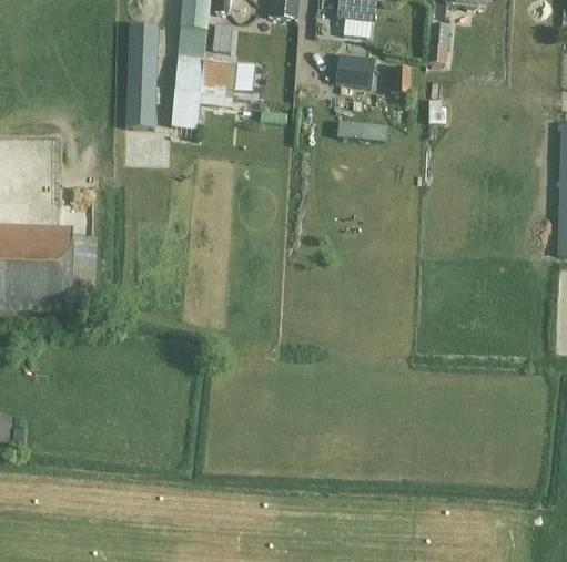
[(181,27),(208,30),(211,0),(182,0),(180,26),(181,27)]
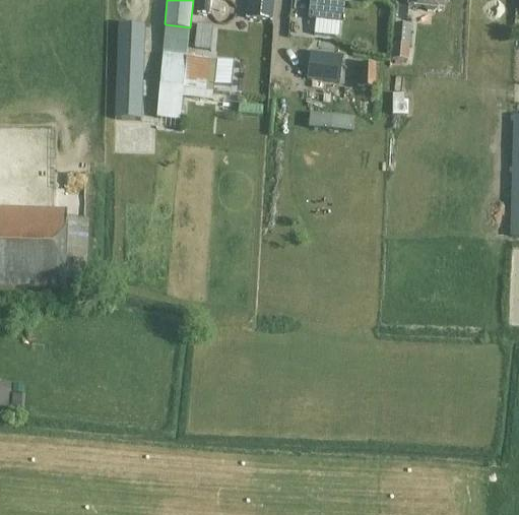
[(198,0),(197,9),(210,10),(211,0),(198,0)]
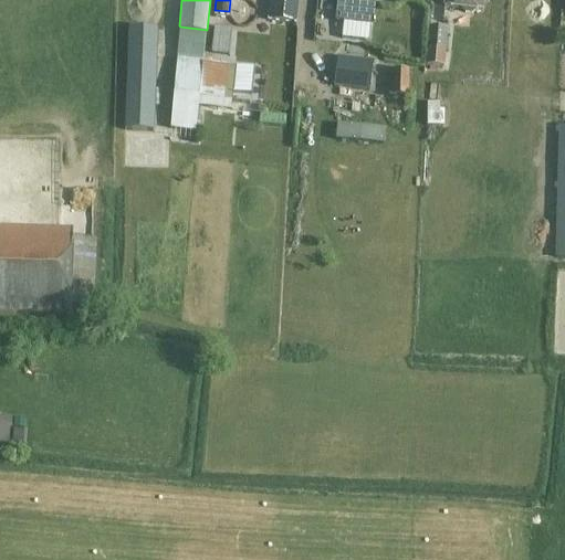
[(270,0),(268,17),(296,19),(299,0),(270,0)]
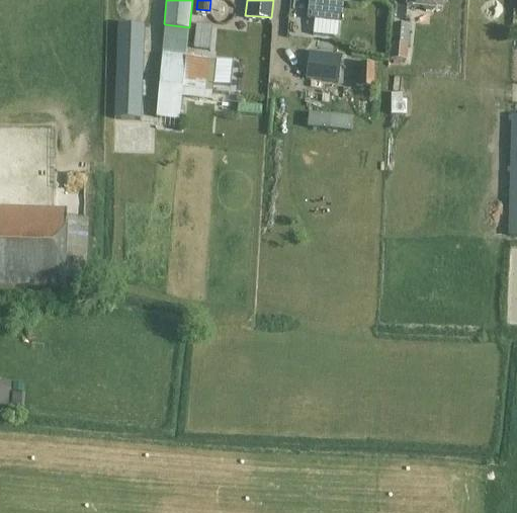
[(308,0),(307,15),(341,19),(343,0),(308,0)]
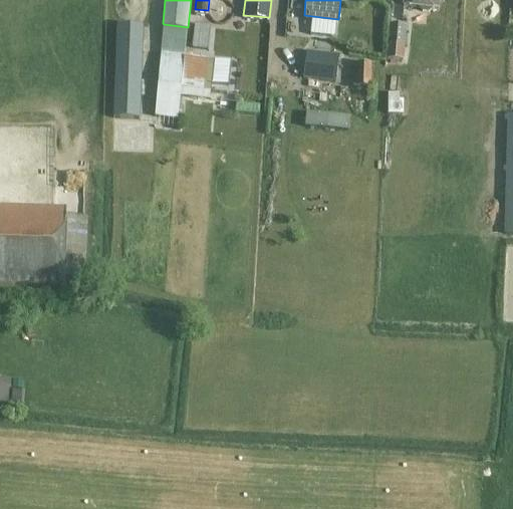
[(403,0),(403,1),(419,3),(420,4),(420,5),(420,6),(421,7),(423,9),(424,9),(425,9),(426,9),(428,9),(429,9),(430,8),(431,7),(432,6),(433,5),(438,5),(438,0),(403,0)]
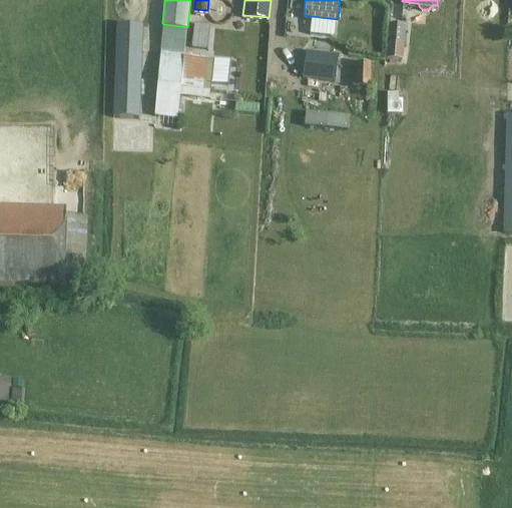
[(191,45),(207,47),(210,22),(194,20),(191,45)]
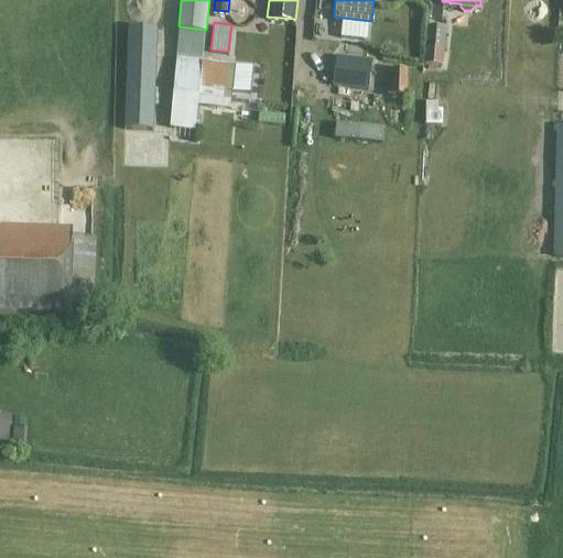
[(425,61),(444,62),(446,23),(428,22),(425,61)]
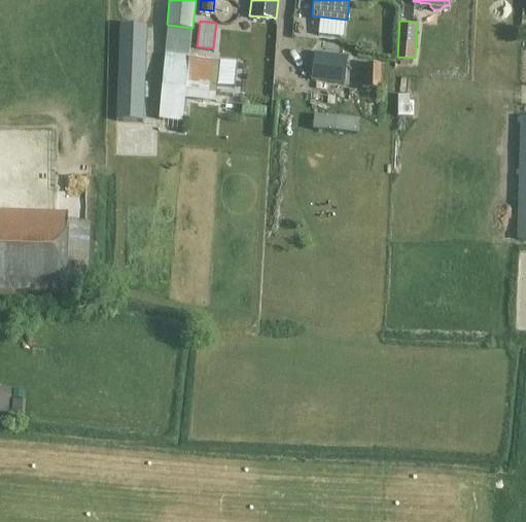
[(116,116),(143,117),(147,24),(120,23),(116,116)]
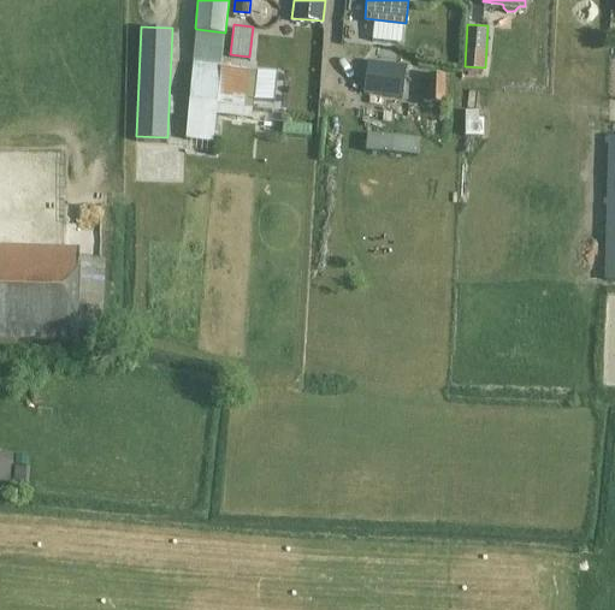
[(219,64),(220,64),(225,33),(196,29),(194,60),(219,64)]
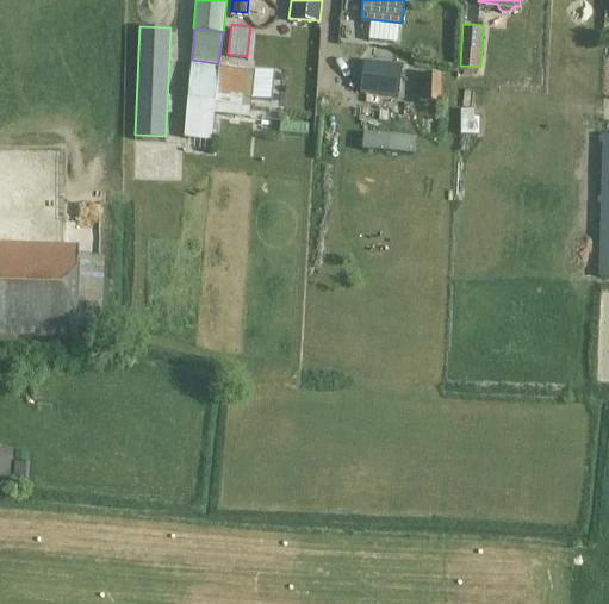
[(360,88),(398,94),(403,61),(364,56),(360,88)]
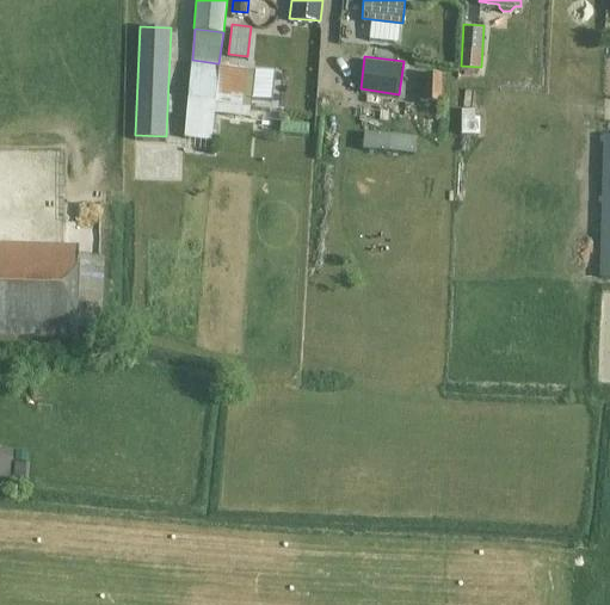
[(186,96),(214,98),(217,63),(192,60),(190,60),(186,96)]
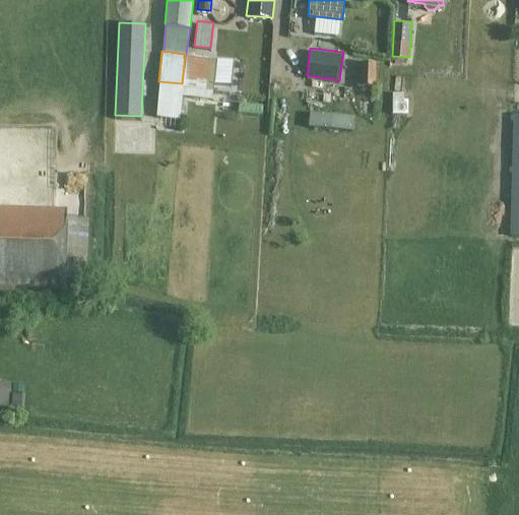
[(186,56),(183,87),(212,89),(213,82),(216,58),(186,56)]
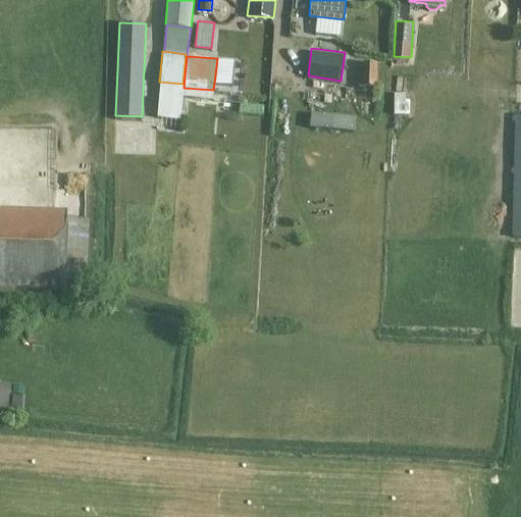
[(230,84),(232,59),(217,58),(214,83),(230,84)]
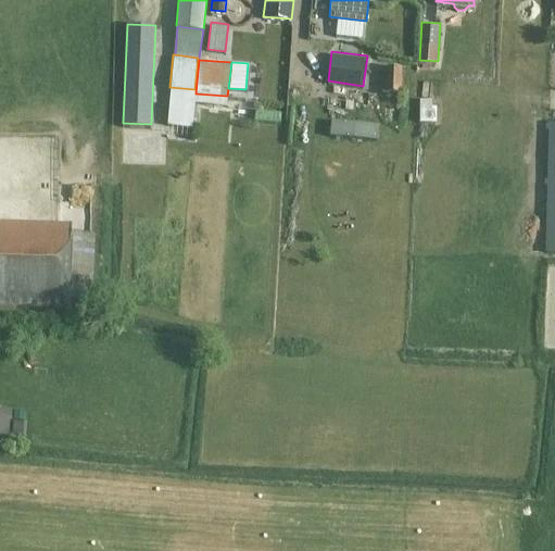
[(385,90),(402,90),(402,65),(386,64),(385,90)]
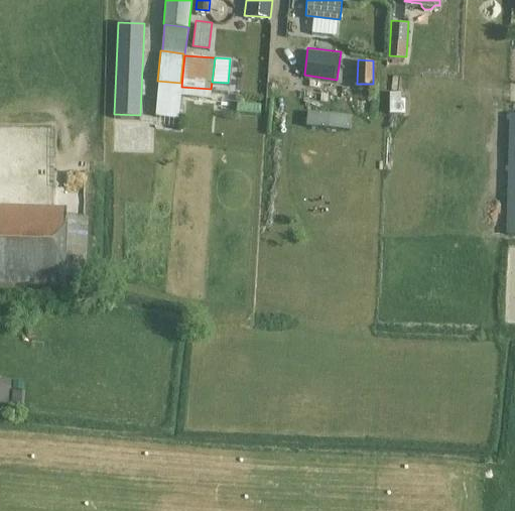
[(399,66),(391,66),(389,110),(404,110),(404,97),(400,97),(401,78),(399,78),(399,66)]
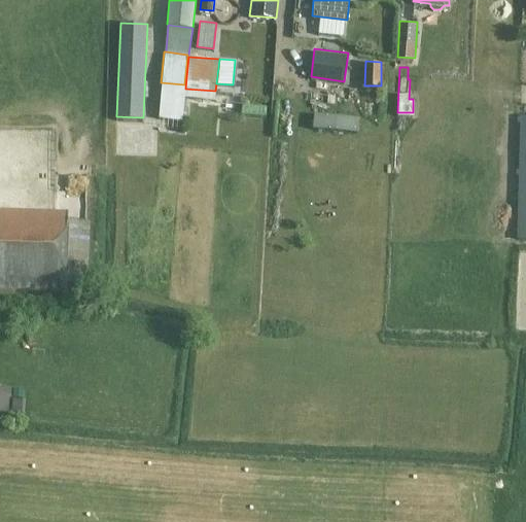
[(525,113),(521,113),(517,236),(525,236),(525,113)]
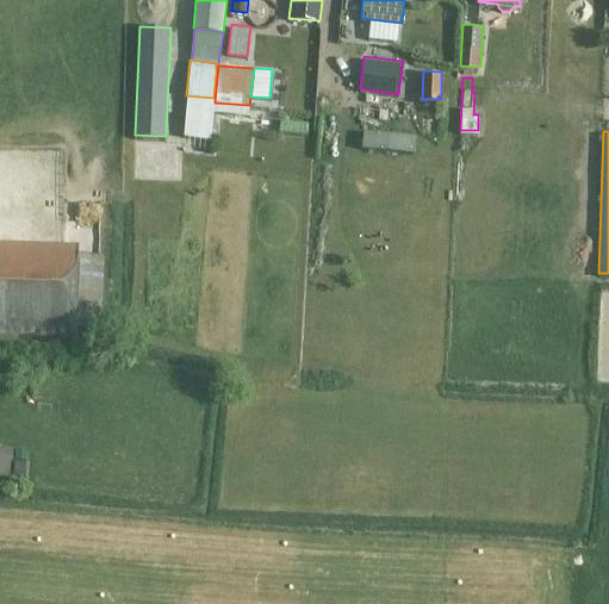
[(100,334),(104,253),(78,251),(79,242),(0,238),(0,330),(75,332),(100,334)]
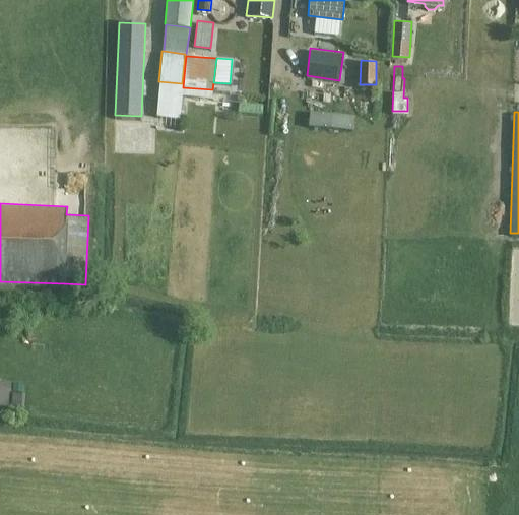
[(12,379),(0,378),(0,403),(11,404),(12,379)]
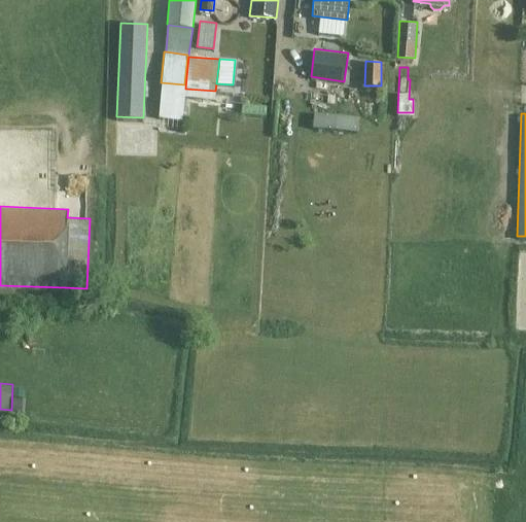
[(23,395),(23,386),(13,385),(12,395),(23,395)]
